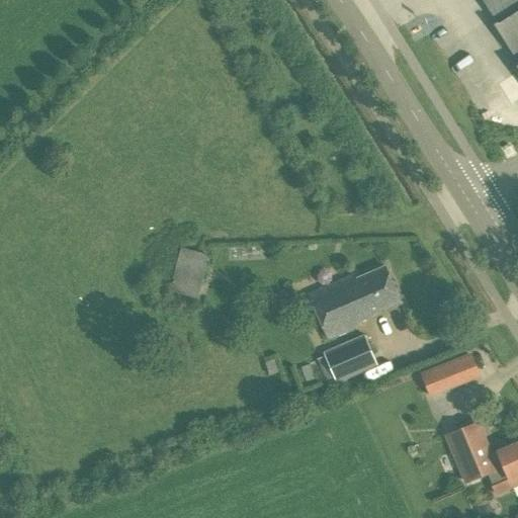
[(517,68),(517,0),(482,0),(497,23),(494,24),(517,63),(517,65),(517,66),(517,68)]
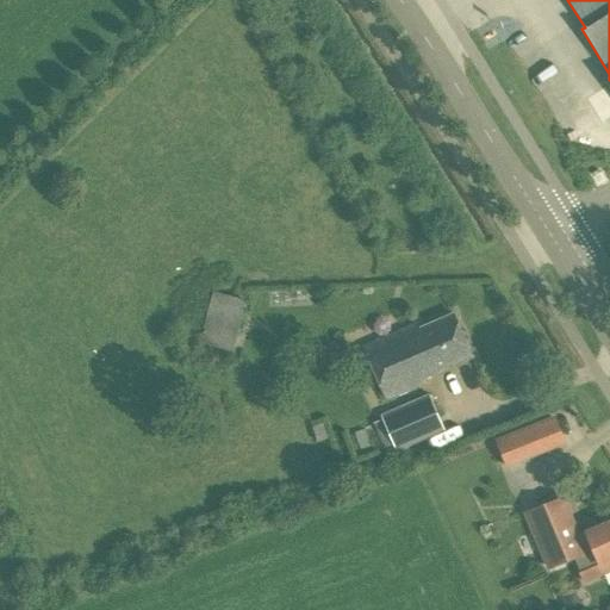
[(234,353),(248,302),(212,291),(199,342),(234,353)]
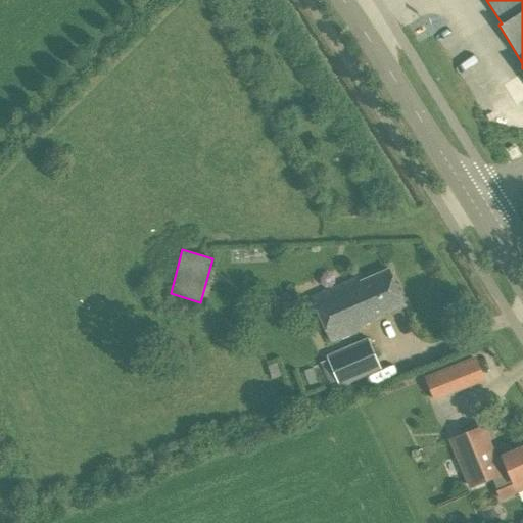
[(405,305),(389,269),(359,282),(357,279),(313,298),(332,342),(362,329),(361,325),(405,305)]
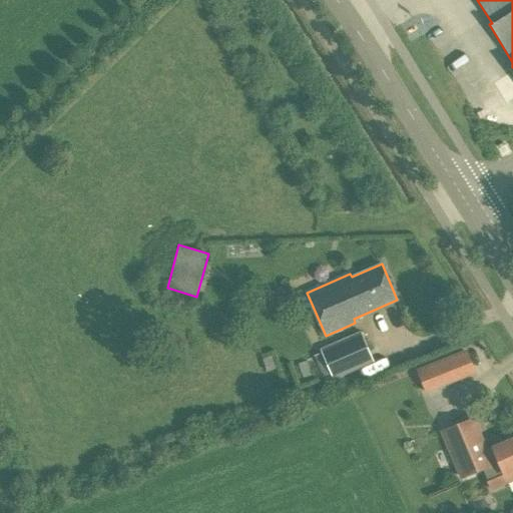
[(334,380),(375,362),(360,332),(320,349),(322,353),(314,356),(323,378),(331,375),(334,380)]
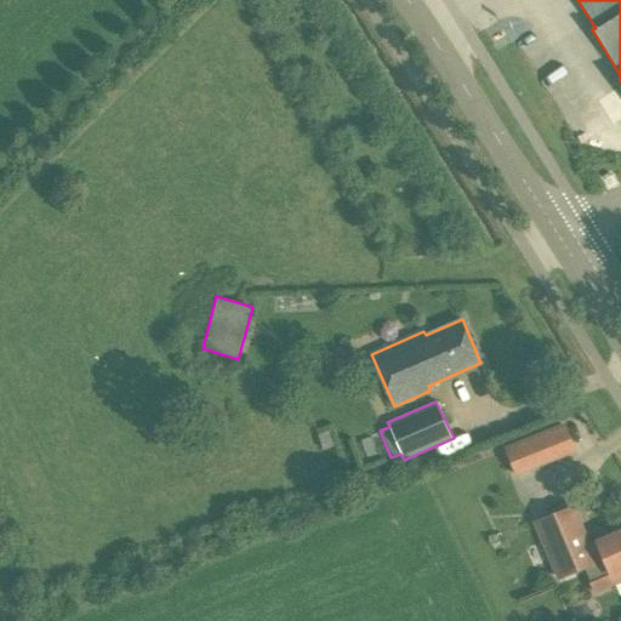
[(517,472),(575,449),(567,426),(507,449),(517,472)]
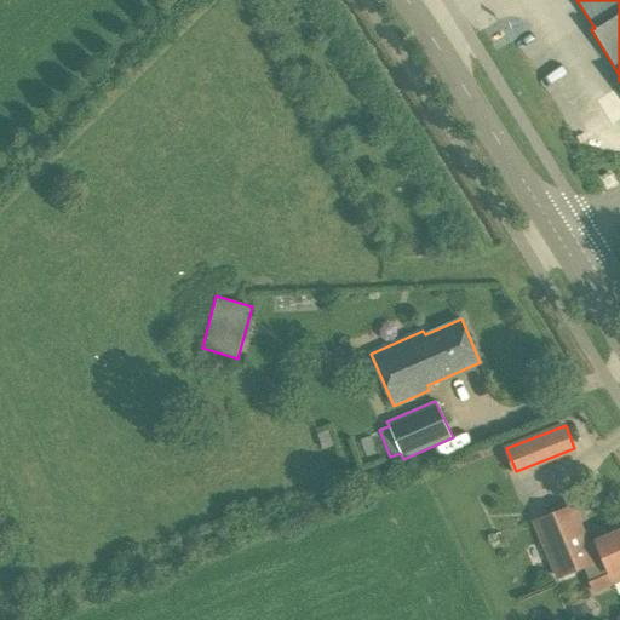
[(574,504),(533,522),(558,581),(584,569),(590,584),(593,592),(619,580),(619,532),(597,543),(592,545),(574,504)]
